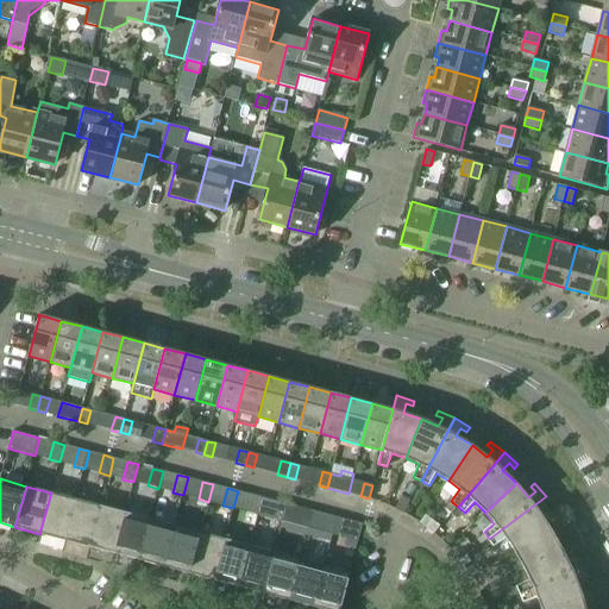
[(39,534),(64,540),(76,500),(51,493),(39,534)]
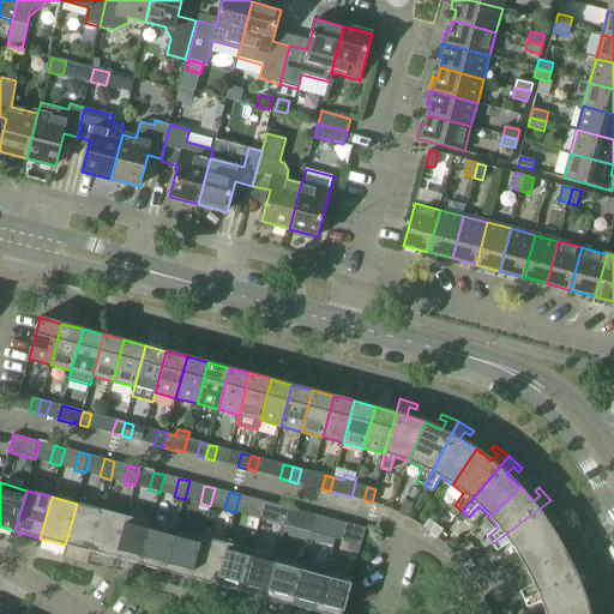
[(250,517),(260,519),(265,501),(254,499),(250,517)]
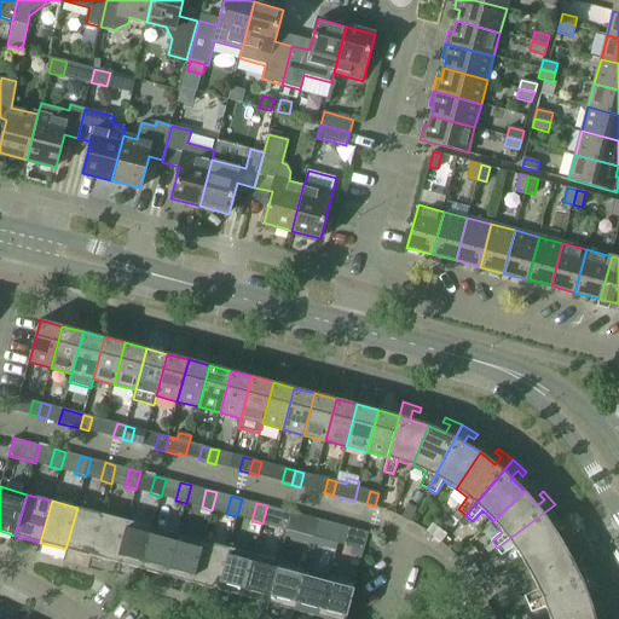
[(522,561),(527,568),(565,547),(561,541),(549,522),(556,518),(561,524),(565,520),(555,504),(497,548),(503,555),(514,548),(522,561)]
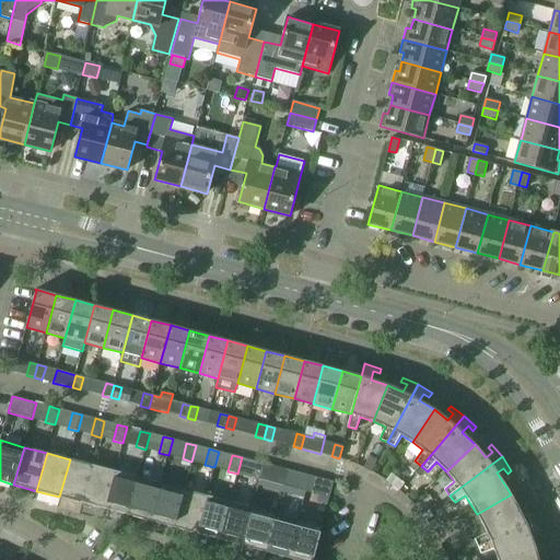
[(369,457),(363,467),(370,471),(375,462),(369,457)]
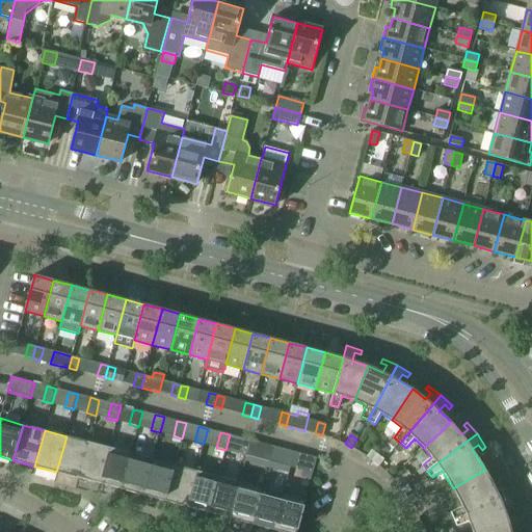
[(56,472),(78,478),(87,442),(67,436),(56,472)]
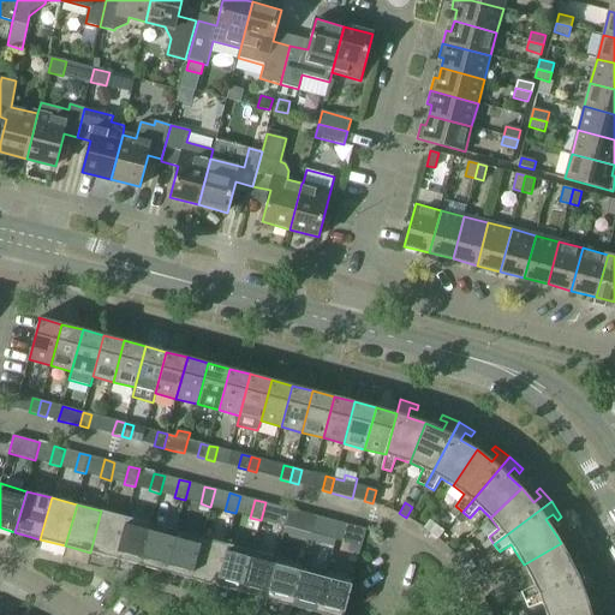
[(280,506),(275,524),(286,526),(291,509),(280,506)]
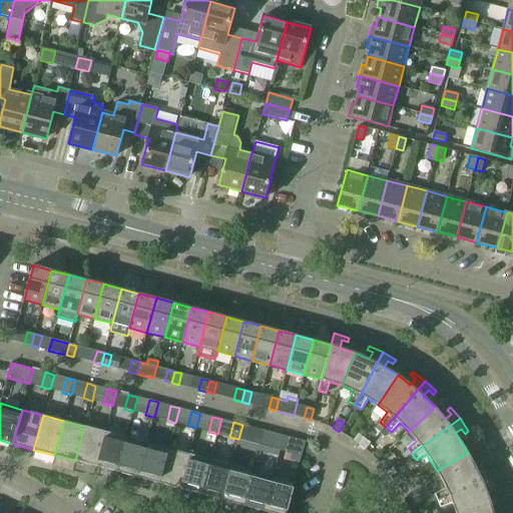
[(381,423),(376,429),(380,433),(385,426),(381,423)]
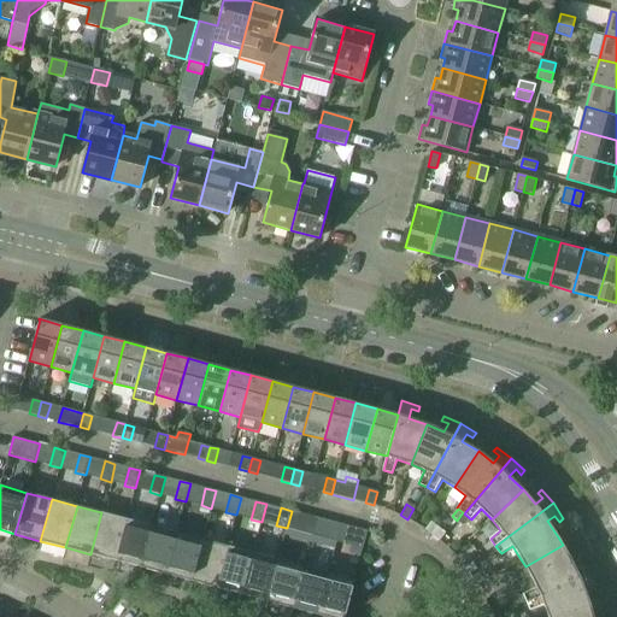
[(90,554),(116,560),(127,519),(101,512),(90,554)]
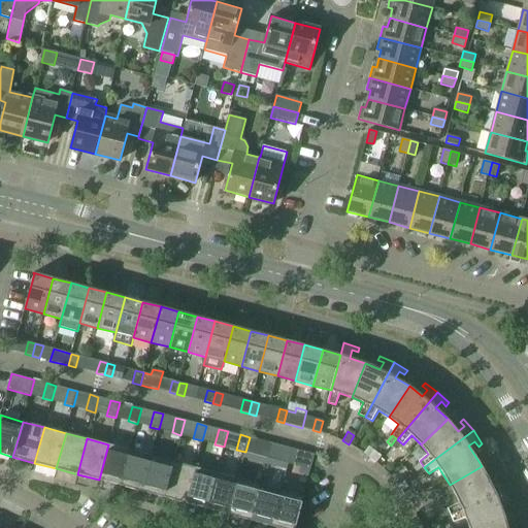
[(262,440),(258,456),(267,458),(271,442),(262,440)]
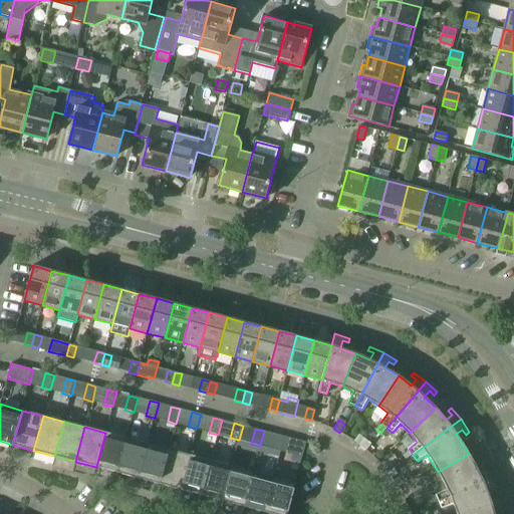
[(96,467),(117,473),(126,438),(105,433),(96,467)]
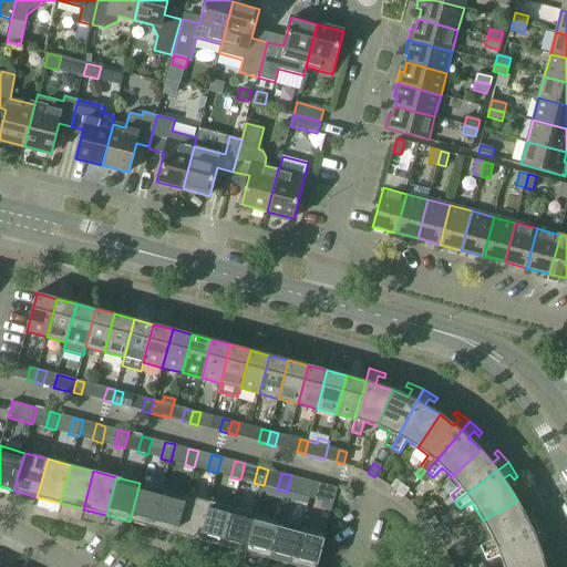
[(315,482),(305,480),(300,495),(310,498),(315,482)]
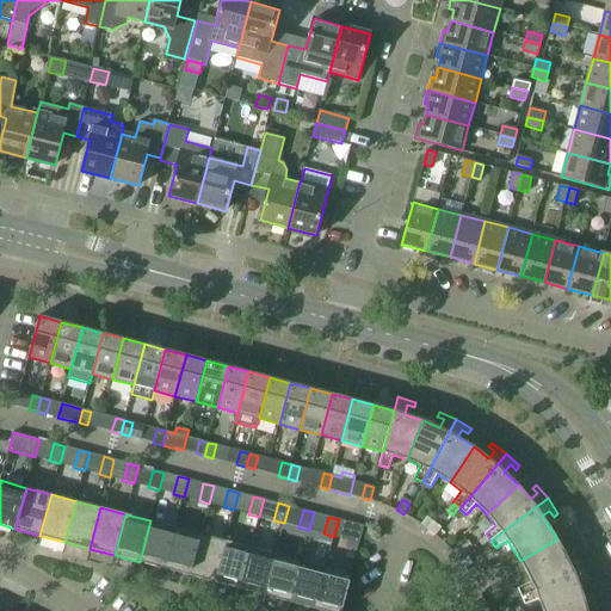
[(426,518),(421,525),(434,535),(440,528),(426,518)]
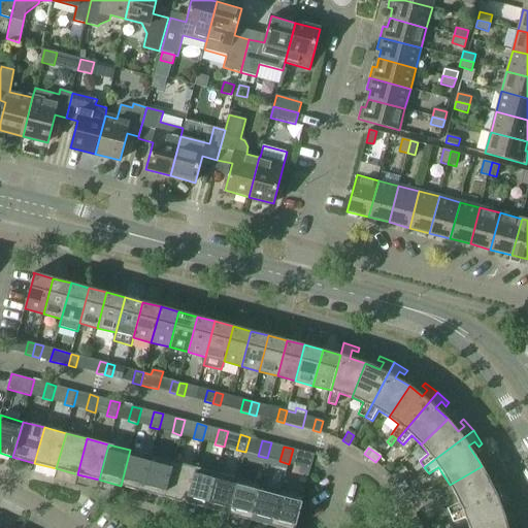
[(121,486),(142,492),(152,456),(130,450),(121,486)]
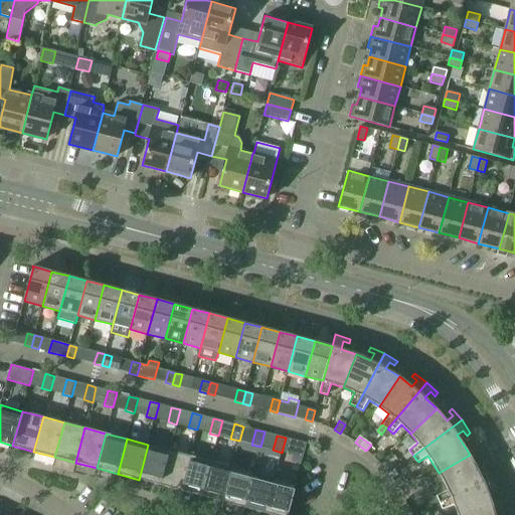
[(297,441),(293,456),(303,458),(307,444),(297,441)]
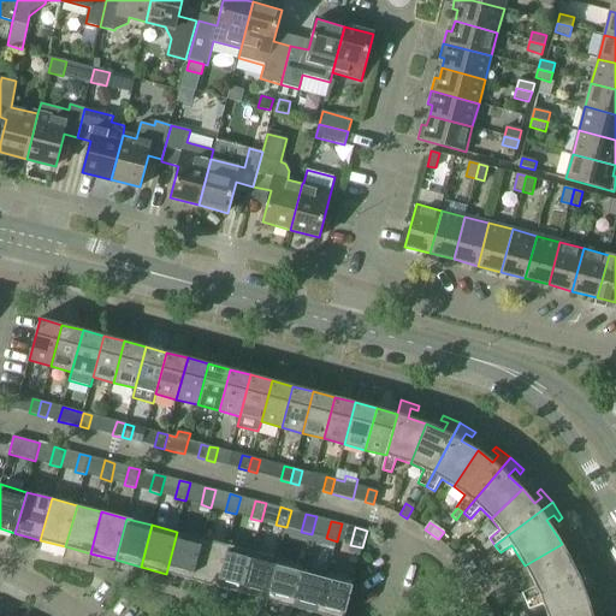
[(166,574),(191,580),(202,539),(177,532),(166,574)]
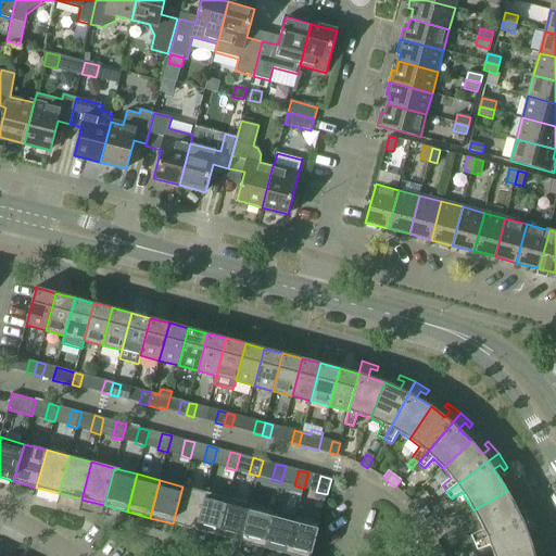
[(173,523),(196,530),(205,492),(182,487),(173,523)]
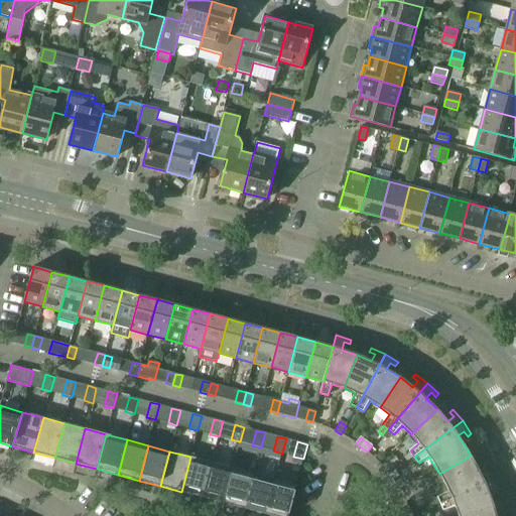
[(438,497),(441,504),(496,479),(490,466),(486,468),(489,473),(482,477),(471,456),(439,474),(448,491),(438,497)]
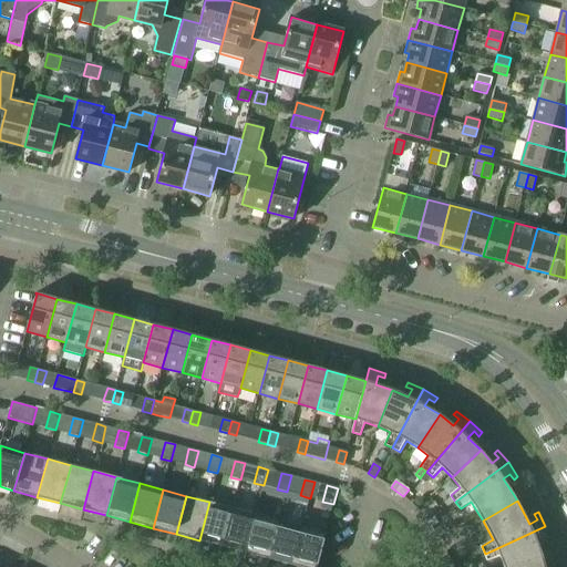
[(199,540),(223,546),(233,508),(209,502),(199,540)]
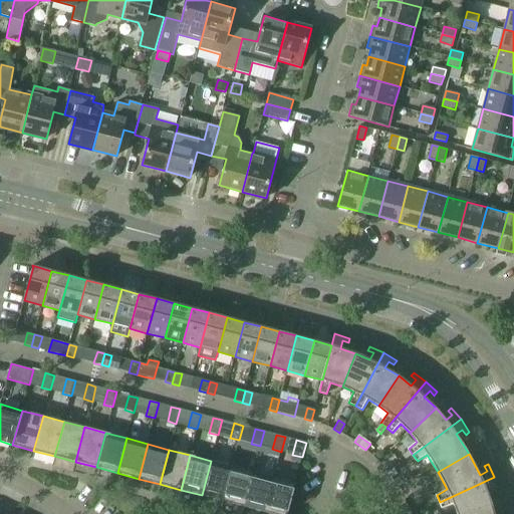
[(202,495),(223,501),(232,466),(211,461),(202,495)]
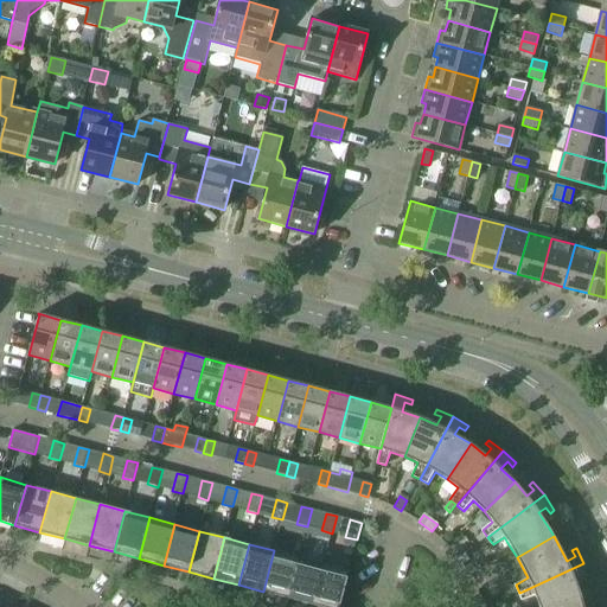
[(263,592),(287,599),(299,557),(274,550),(263,592)]
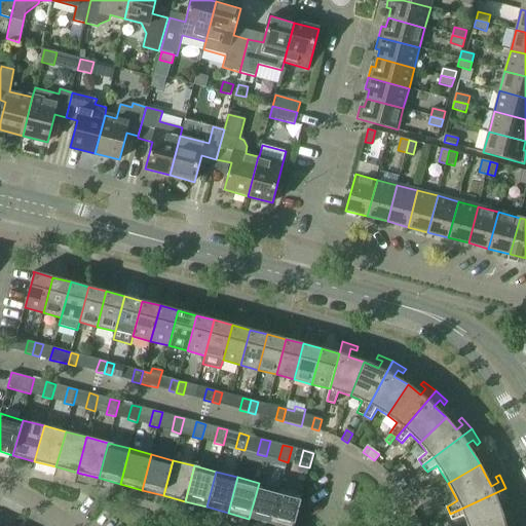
[(249,519),(270,524),(280,488),(259,483),(249,519)]
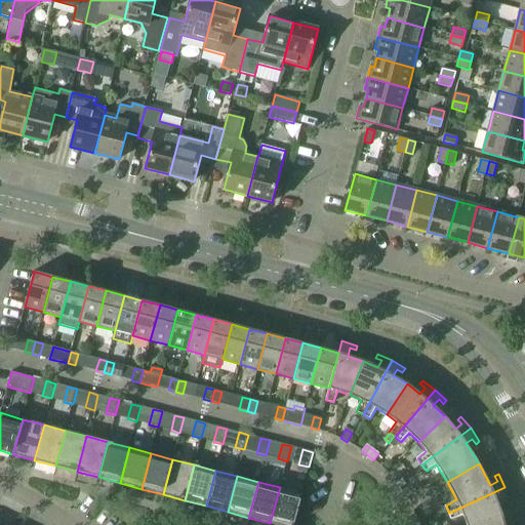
[(280,487),(270,523),(277,524),(293,524),(301,493),(280,487)]
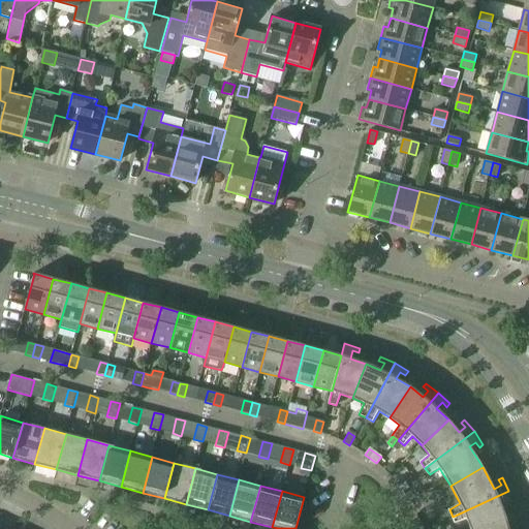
[(467,520),(470,528),(476,528),(506,520),(500,504),(508,502),(510,507),(515,506),(508,491),(453,517),(456,524),(467,520)]
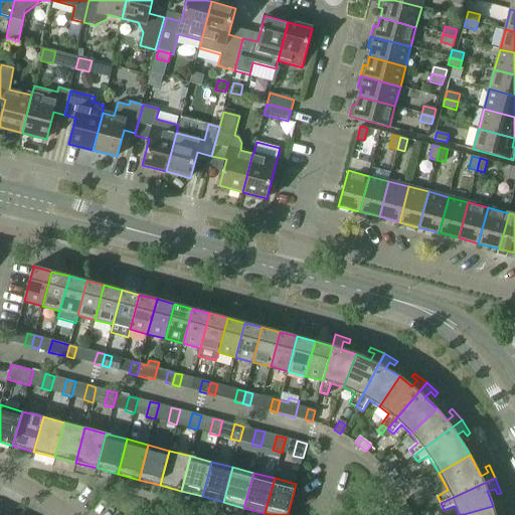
[(401,479),(394,483),(397,488),(404,484),(401,479)]
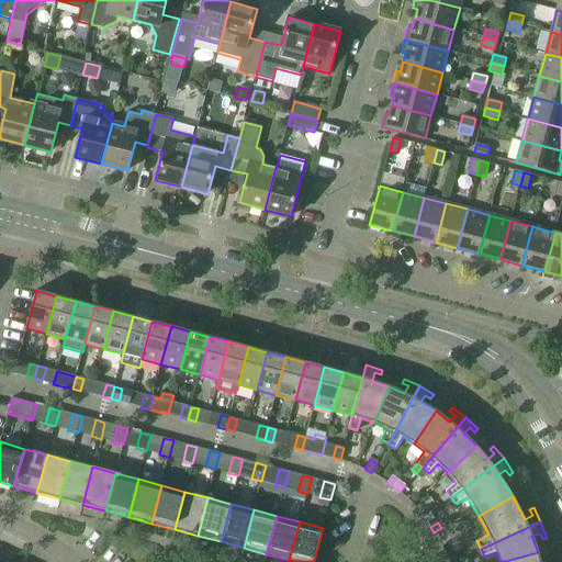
[(470,543),(460,548),(463,555),(473,551),(470,543)]
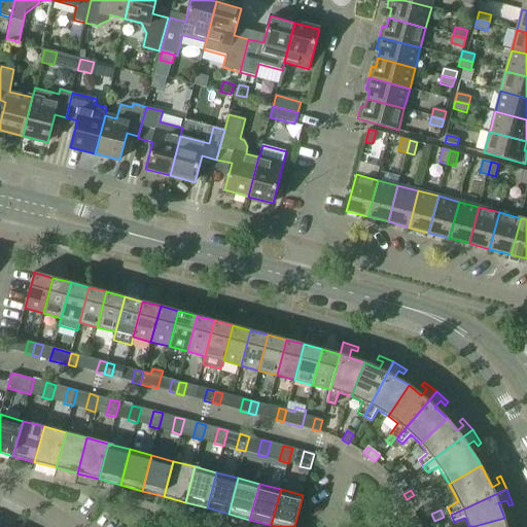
[(519,526),(519,525),(515,526),(506,526),(504,518),(475,526),(519,526)]
